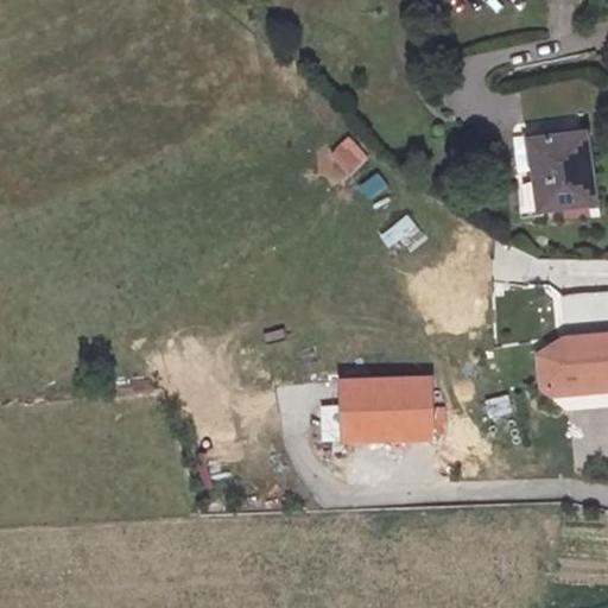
[(325,149),(342,176),(366,162),(350,134),(325,149)]
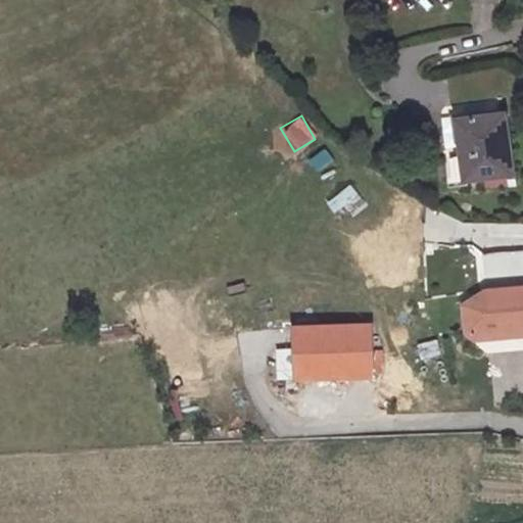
[(459,121),(464,181),(511,176),(506,115),(459,121)]
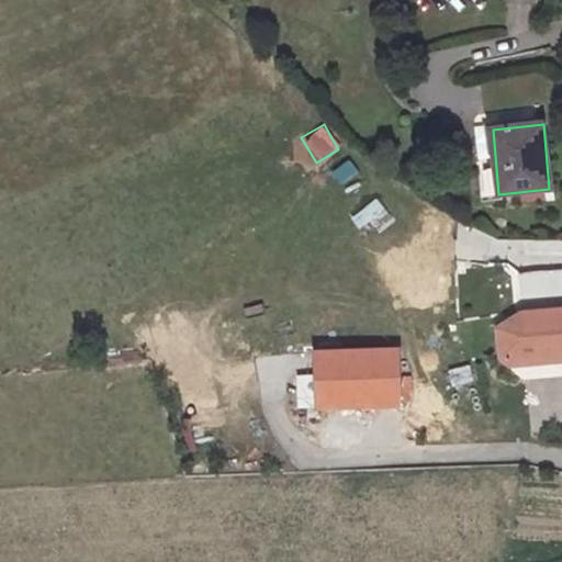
[(339,186),(357,173),(348,160),(330,173),(339,186)]
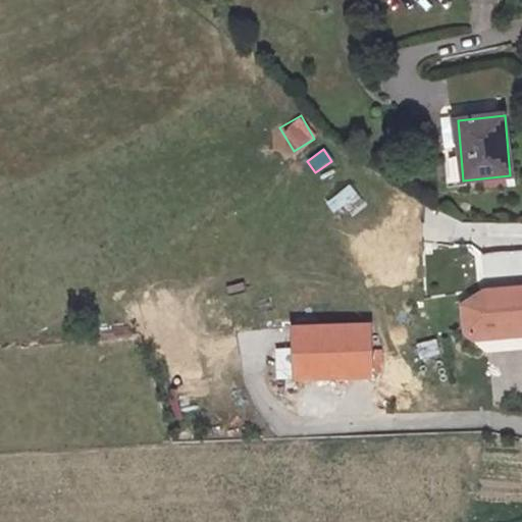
[(336,221),(362,203),(344,177),(318,196),(336,221)]
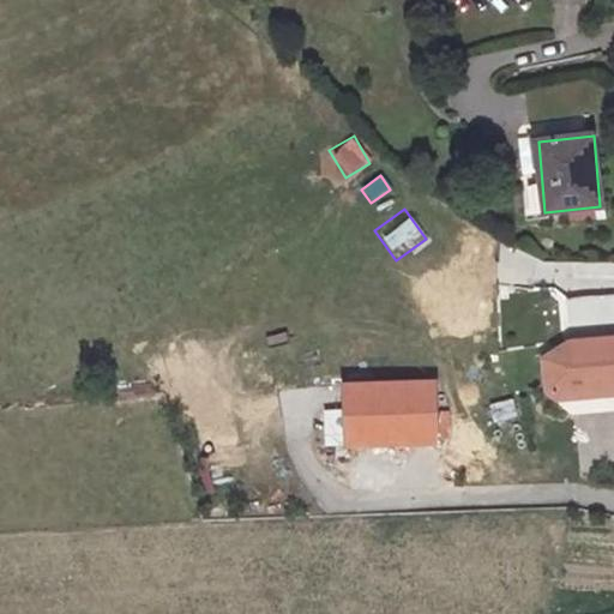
[(613,295),(566,299),(569,341),(613,337),(613,295)]
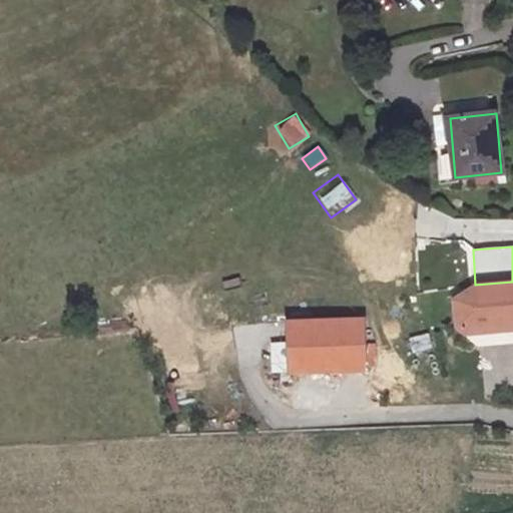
[(512,282),(475,285),(477,299),(453,302),(456,328),(465,335),(500,331),(499,325),(512,323),(512,282)]
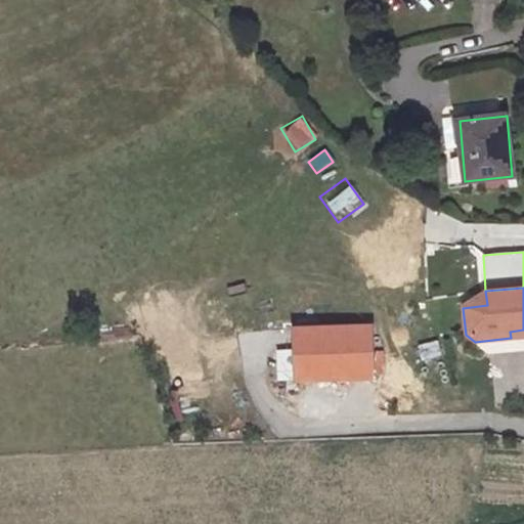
[(366,325),(291,326),(292,378),(368,376),(366,325)]
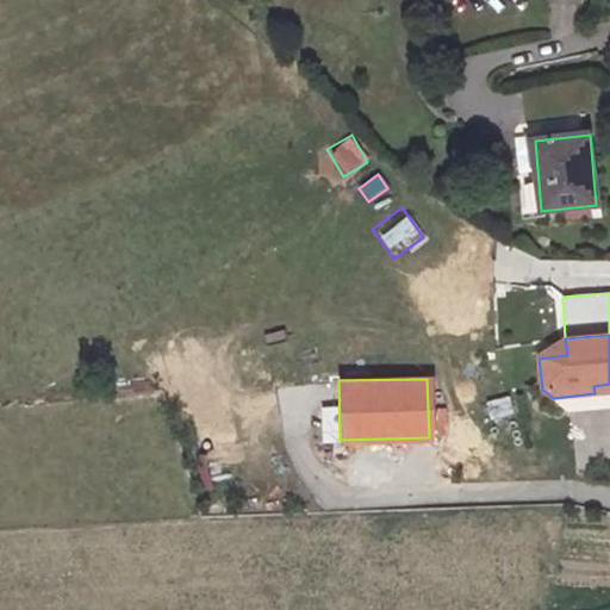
[(511,400),(485,400),(485,428),(511,428),(511,400)]
